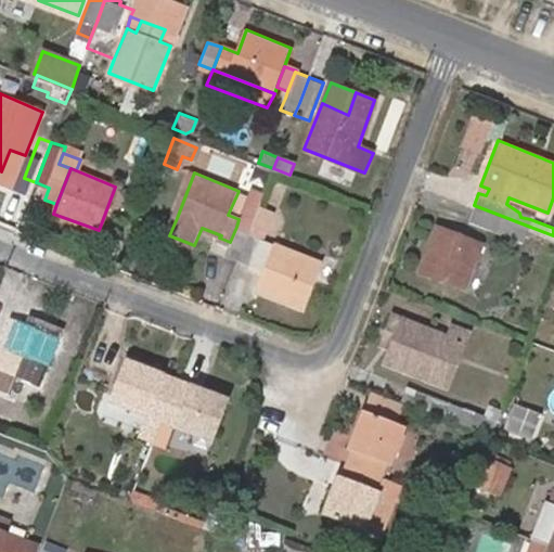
[(239,219),(236,227),(229,244),(228,246),(224,255),(239,260),(249,232),(259,207),(260,204),(247,199),(239,219)]
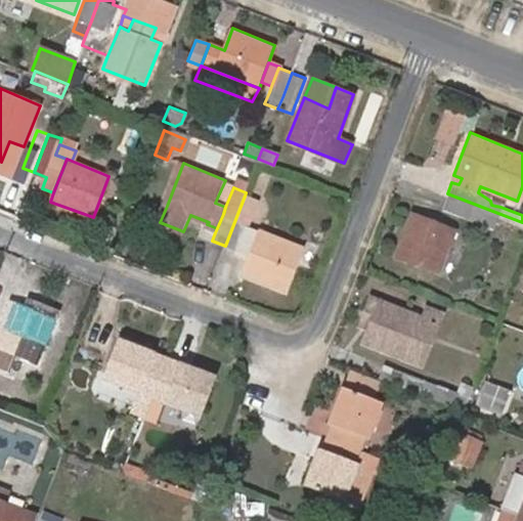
[(500,214),(447,193),(441,207),(469,216),(493,228),(500,214)]
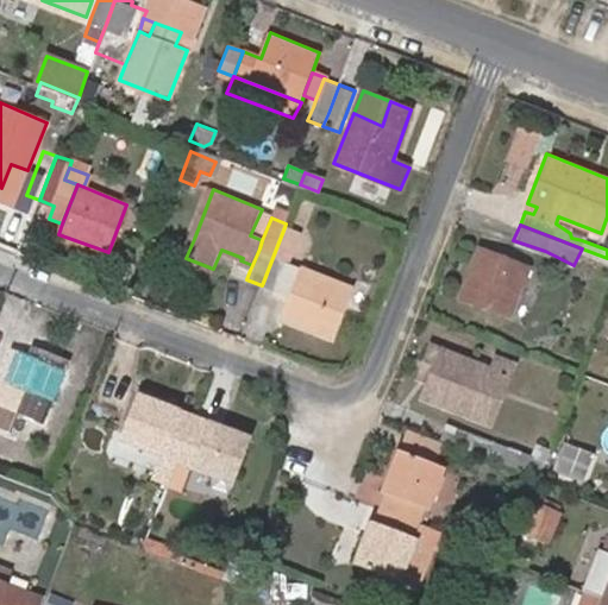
[(284,227),(274,254),(262,285),(277,291),(275,295),(292,302),(283,319),(334,336),(353,288),(287,260),(298,233),(284,227)]
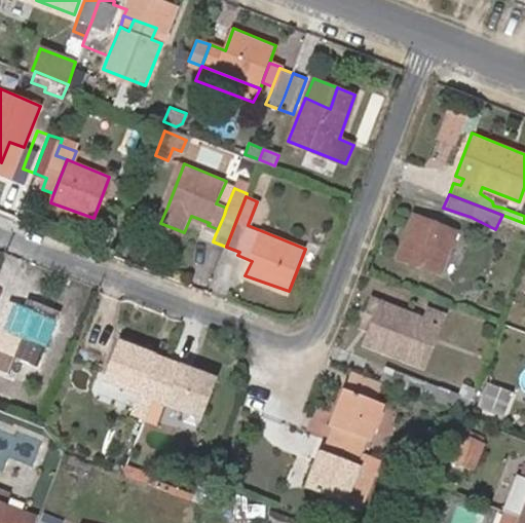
[(442,270),(458,229),(413,212),(398,254),(442,270)]
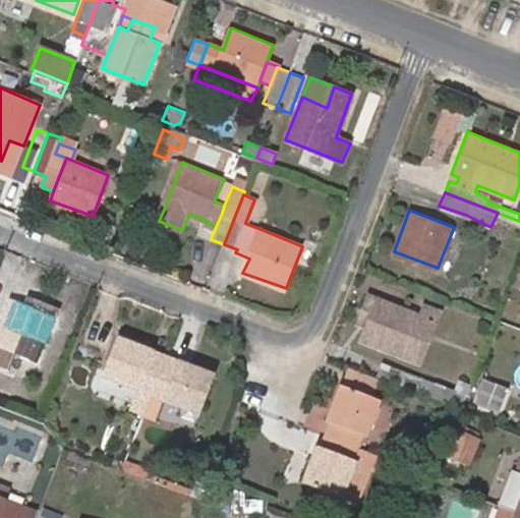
[(215,229),(216,227),(206,223),(204,228),(214,231),(215,229)]
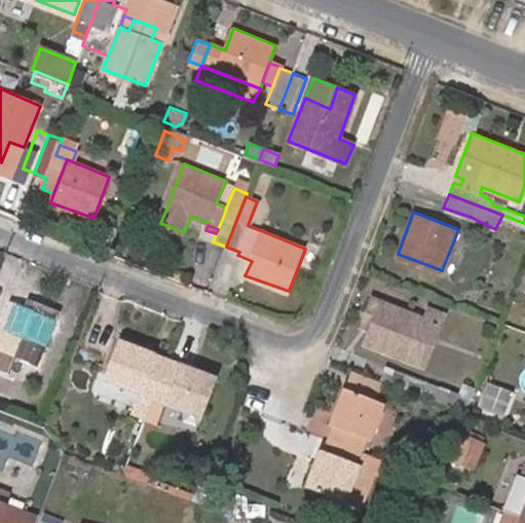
[(367,333),(364,340),(408,358),(414,342),(430,348),(441,323),(372,295),(366,312),(374,315),(367,333)]
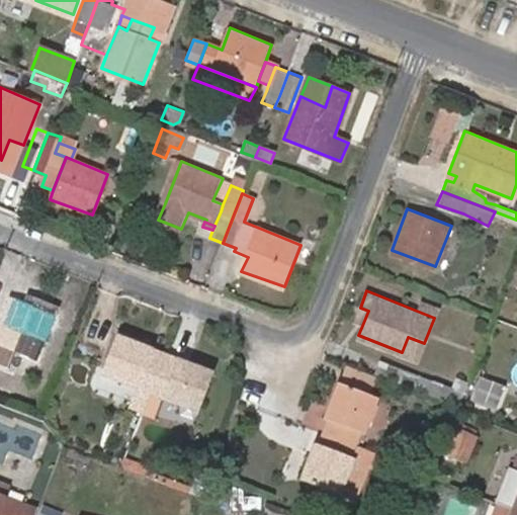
[(12,296),(0,326),(0,363),(6,366),(14,346),(37,355),(55,308),(26,296),(24,302),(12,296)]
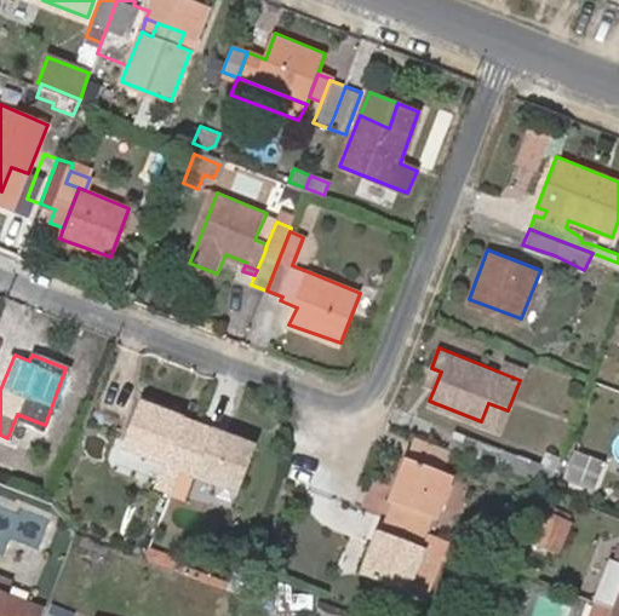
[(433,392),(441,372),(431,368),(422,387),(433,392)]
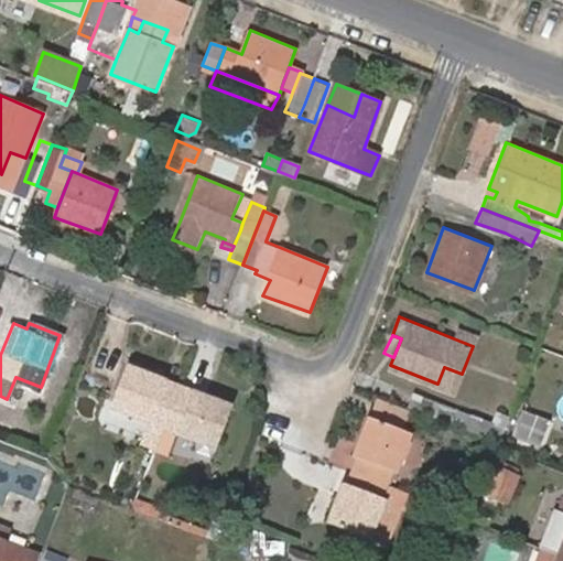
[(148,375),(162,380),(165,374),(127,358),(126,362),(150,370),(148,375)]
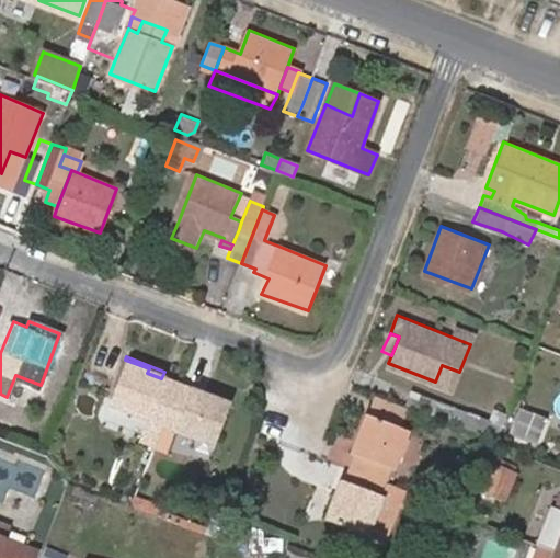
[(162,421),(175,387),(160,380),(161,378),(147,373),(149,368),(125,360),(109,400),(148,416),(162,421)]
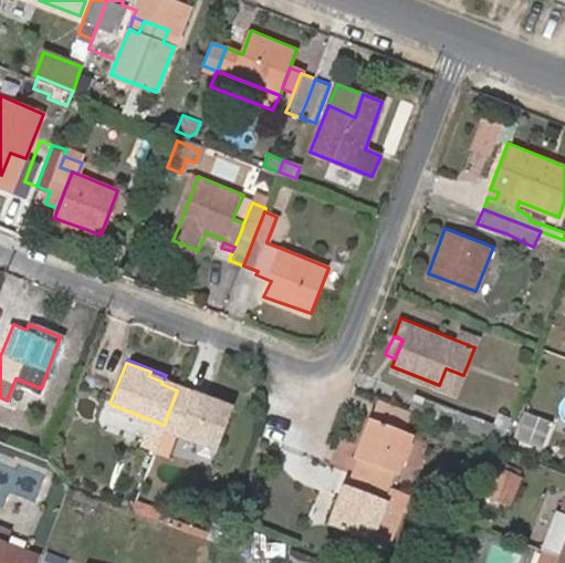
[(446,368),(439,385),(457,392),(463,375),(446,368)]
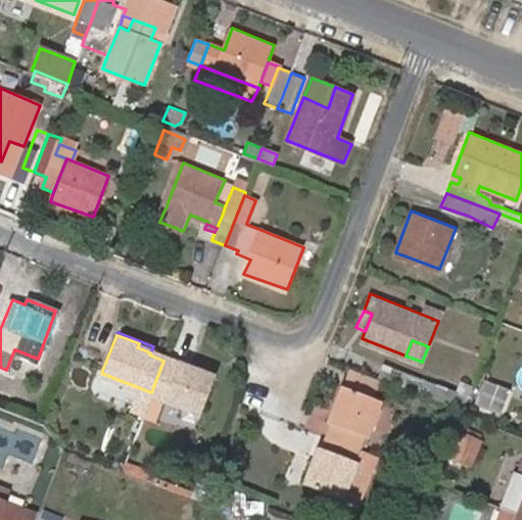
[(180,357),(177,363),(191,368),(192,364),(216,373),(216,371),(180,357)]
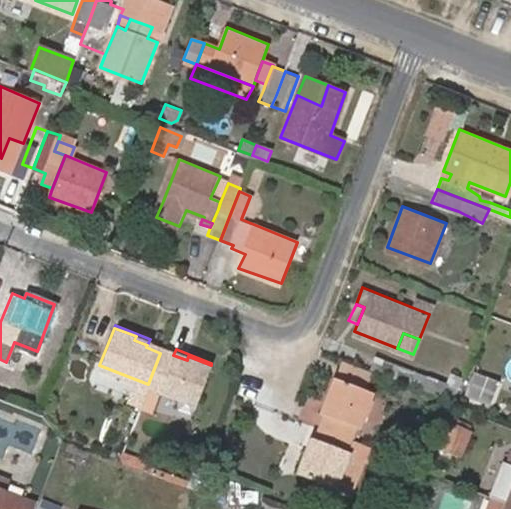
[(172,359),(160,353),(148,384),(162,390),(178,398),(179,404),(191,409),(196,402),(211,365),(188,356),(187,360),(173,355),(172,359)]
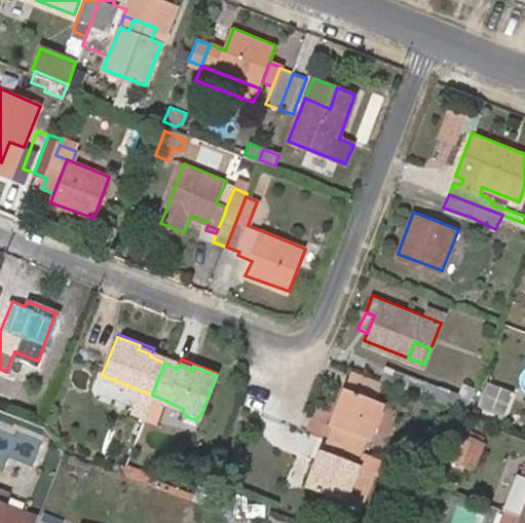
[(379,376),(413,389),(467,410),(472,400),(417,378),(383,364),(379,376)]
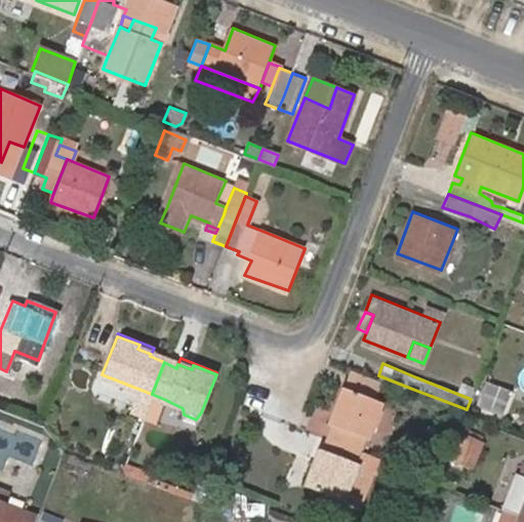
[(349,388),(374,397),(380,380),(355,370),(349,388)]
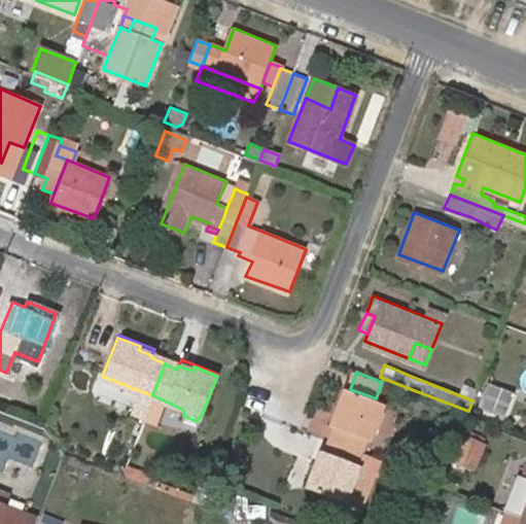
[(509,388),(491,381),(483,404),(500,410),(509,388)]
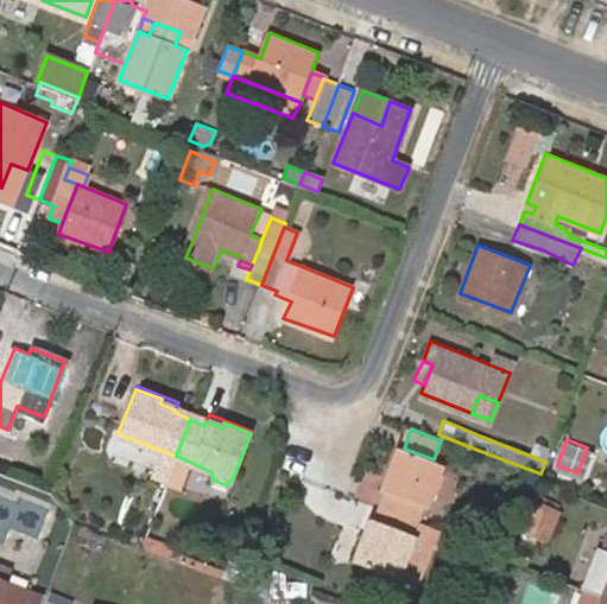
[(379,487),(386,488),(392,472),(389,471),(398,445),(396,445),(379,487)]
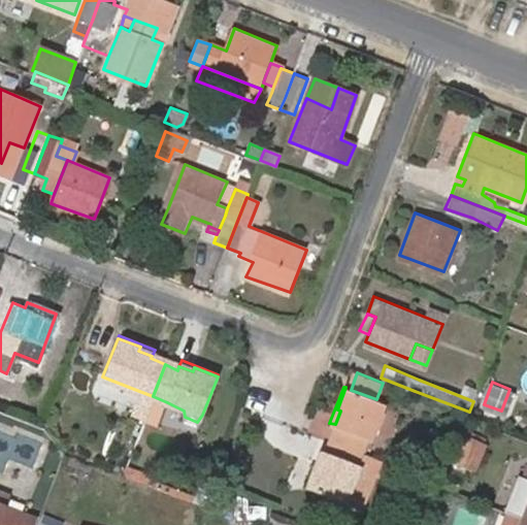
[(337,425),(332,437),(366,451),(385,402),(376,399),(351,390),(346,387),(337,409),(340,411),(335,424),(337,425)]
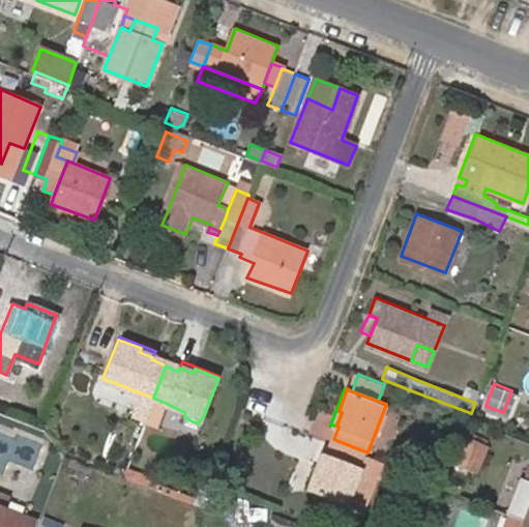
[(153,398),(140,392),(133,410),(146,416),(153,398)]
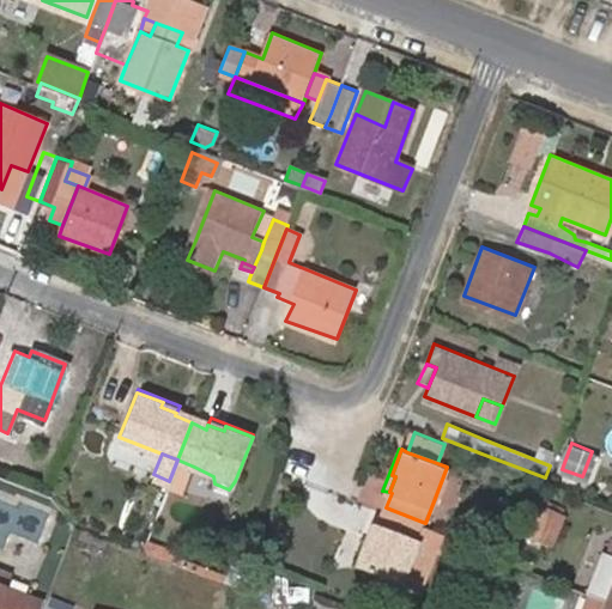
[(194,467),(177,460),(169,481),(187,487),(194,467)]
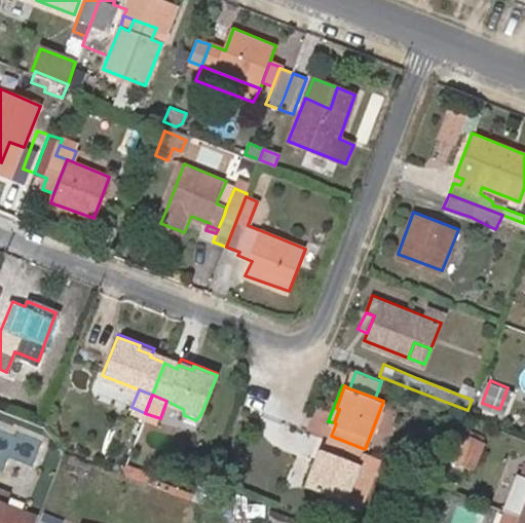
[(475,467),(486,439),(466,431),(455,459),(475,467)]
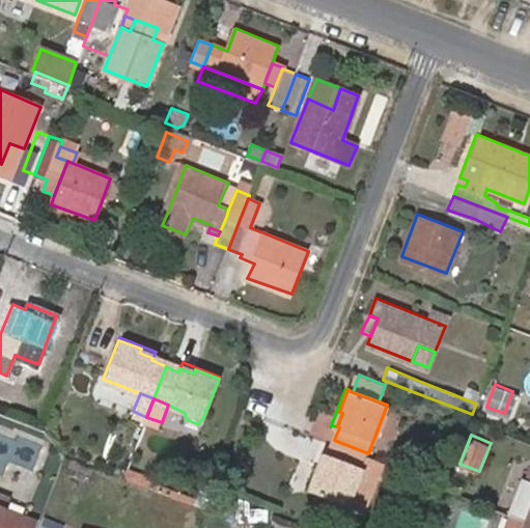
[(368,453),(334,440),(329,453),(327,453),(322,467),(318,465),(310,487),(350,502),(365,508),(384,461),(368,453)]
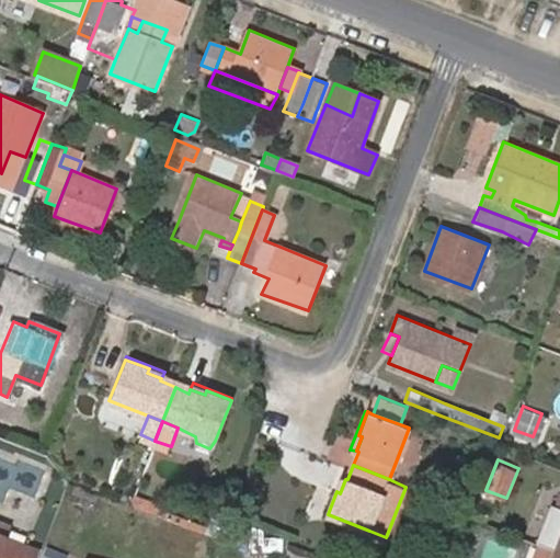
[(340,493),(345,479),(339,476),(326,514),(328,514),(336,491),(340,493)]
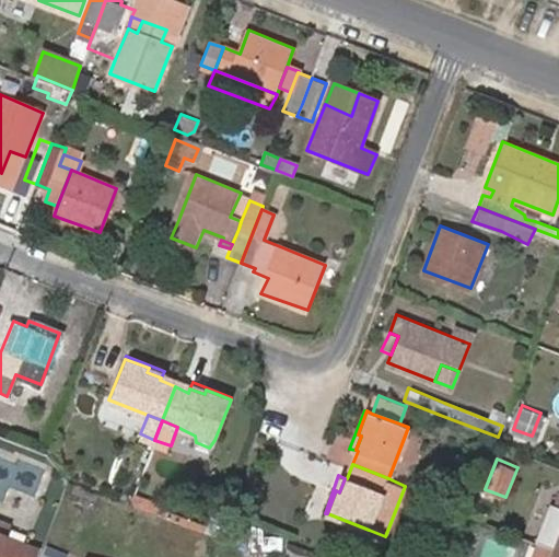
[(558,499),(543,540),(556,545),(558,546),(558,499)]
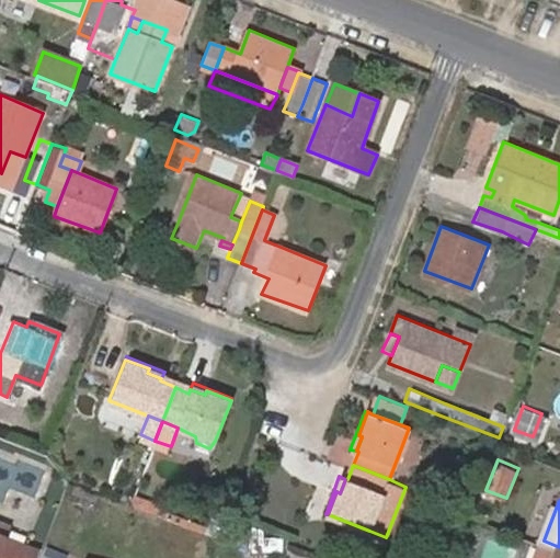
[(1,534),(0,534),(0,557),(27,557),(33,547),(20,542),(1,534)]
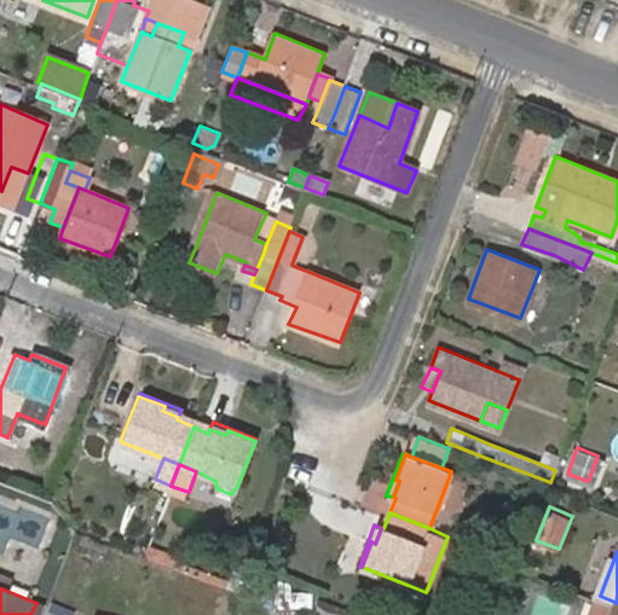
[(617,603),(614,602),(600,596),(596,595),(588,614),(617,614),(617,603)]
